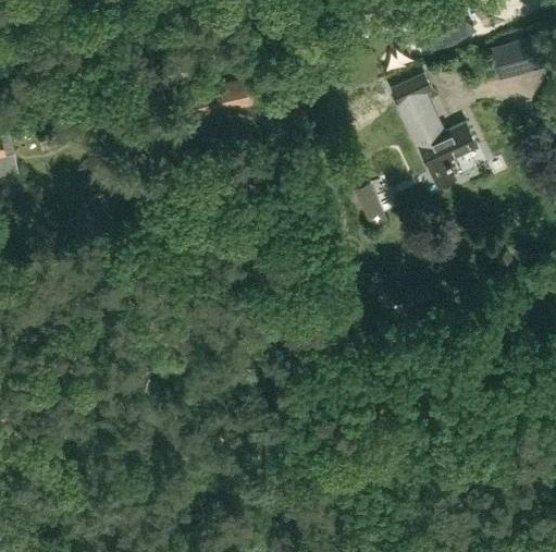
[(417,43),(421,41),(422,50),(449,46),(473,27),(458,9),(454,10),(440,11),(417,14),(418,21),(414,22),(417,43)]
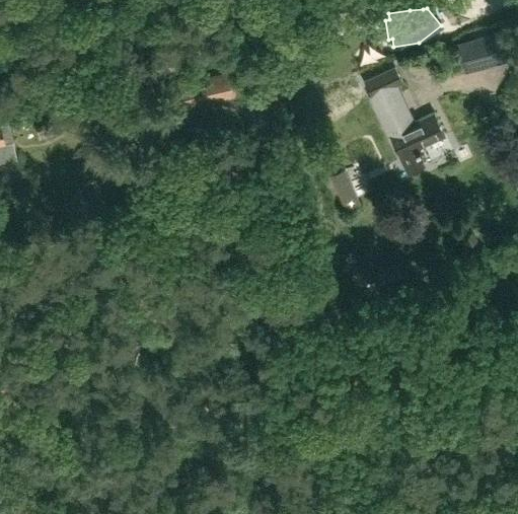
[(481,68),(511,59),(505,35),(473,45),(481,68)]
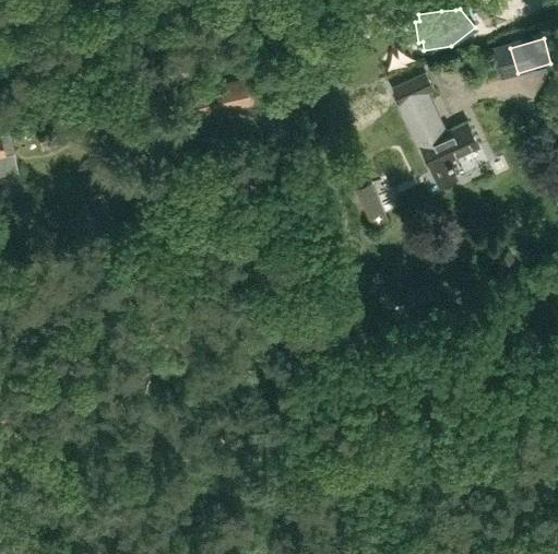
[(425,73),(389,92),(439,189),(456,180),(448,163),(479,148),(466,124),(448,133),(427,93),(434,91),(425,73)]
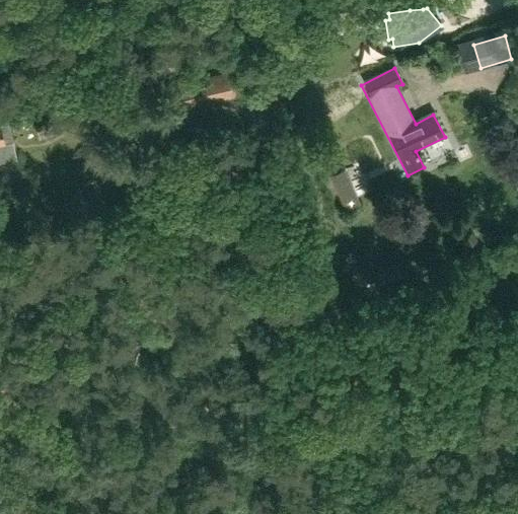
[(178,112),(243,96),(237,71),(172,86),(178,112)]
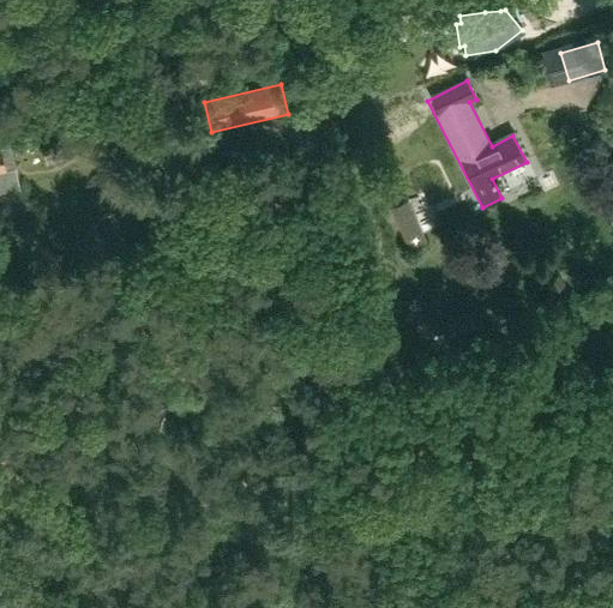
[(505,103),(509,118),(526,112),(521,97),(505,103)]
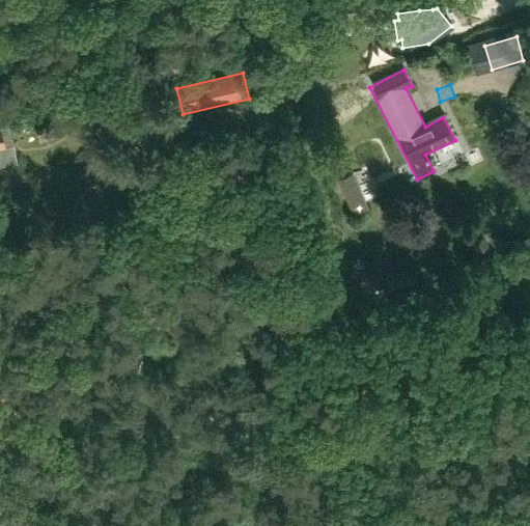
[(0,147),(12,145),(8,129),(0,131),(0,147)]
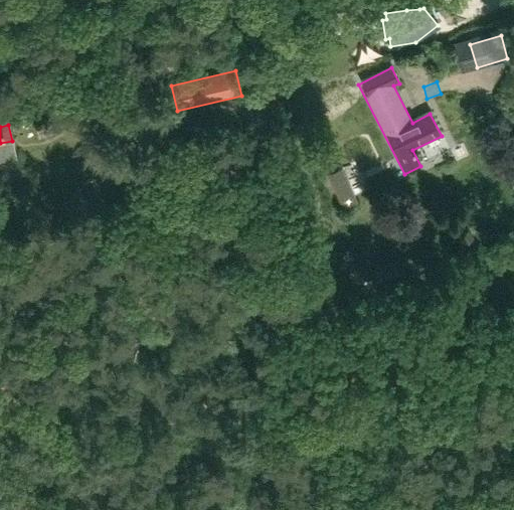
[(358,203),(342,170),(327,177),(342,211),(358,203)]
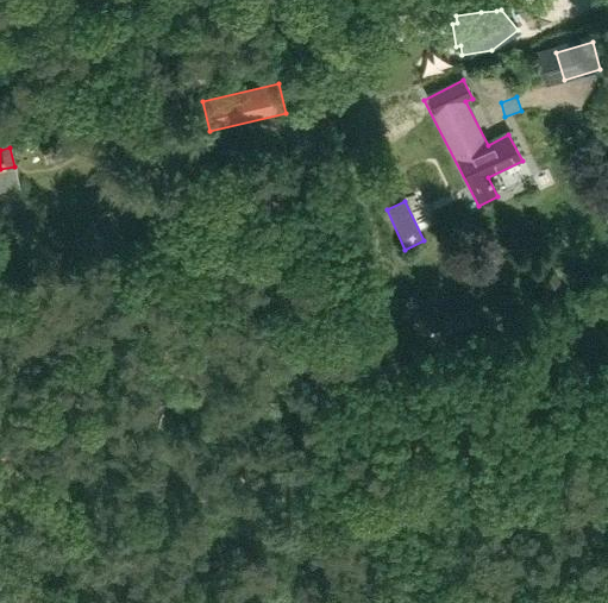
All buildings are outlined.
